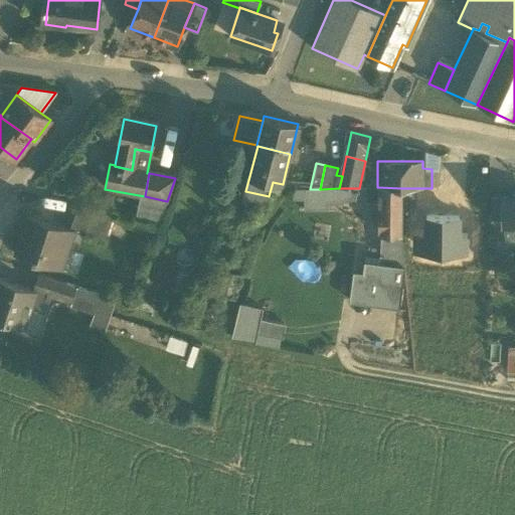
[(401,234),(401,188),(378,187),(378,209),(372,209),(372,218),(379,218),(379,234),(383,234),(401,234)]
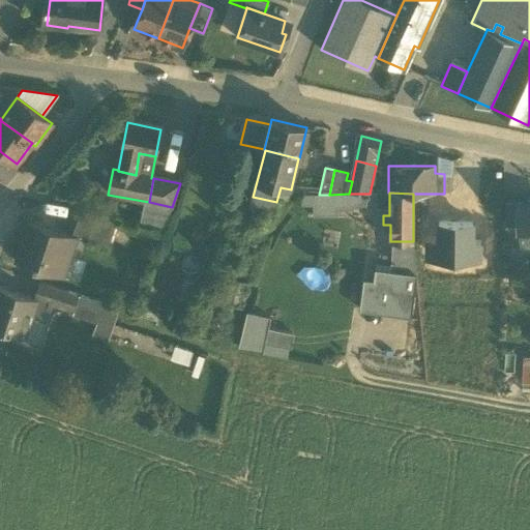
[(312,204),(312,217),(335,216),(335,210),(352,210),(352,206),(364,205),(367,194),(349,194),(329,195),(319,195),(299,195),(299,204),(312,204)]
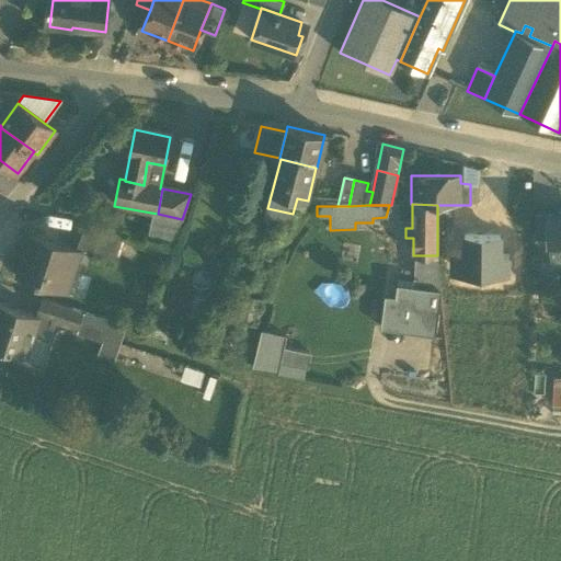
[(289,227),(293,214),(267,208),(264,220),(289,227)]
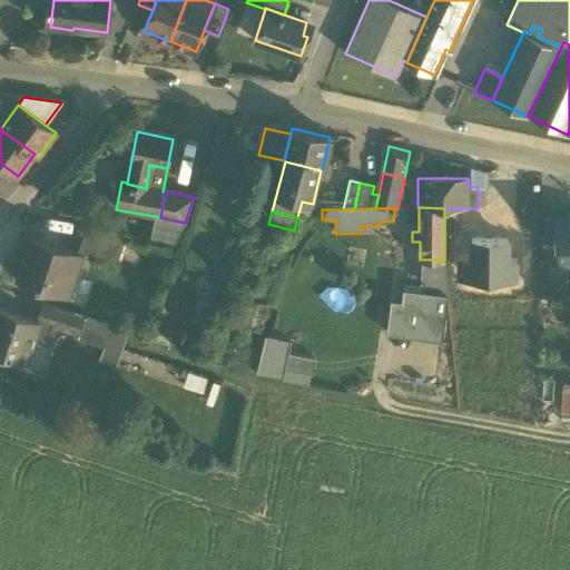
[(177,248),(185,223),(160,217),(154,216),(149,244),(177,248)]
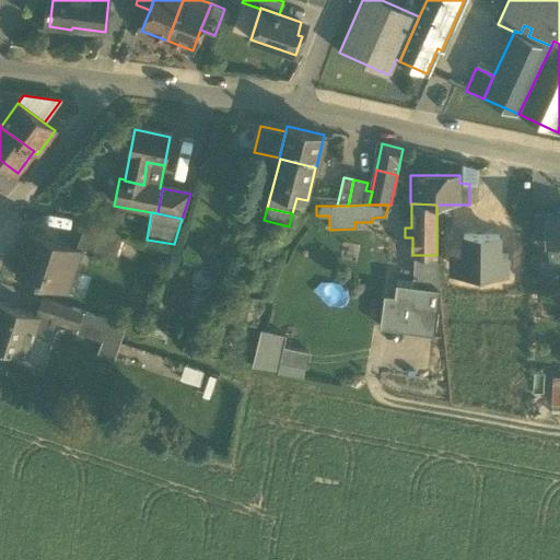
[(532,237),(545,237),(546,213),(533,213),(532,237)]
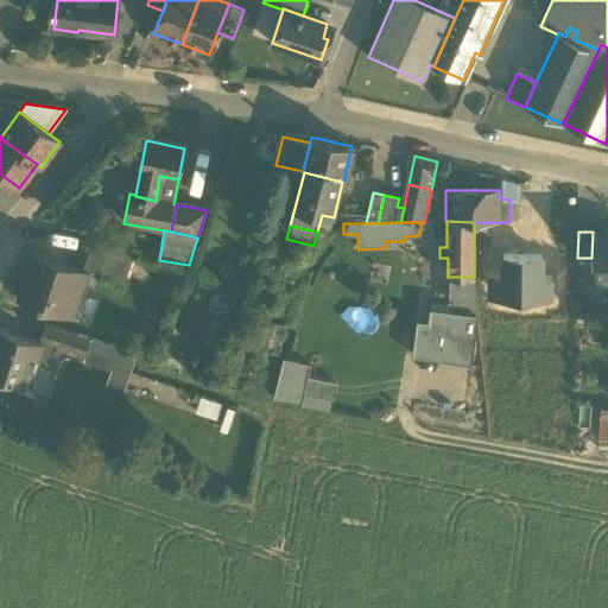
[(607,266),(607,232),(593,232),(591,258),(591,266),(595,266),(607,266)]
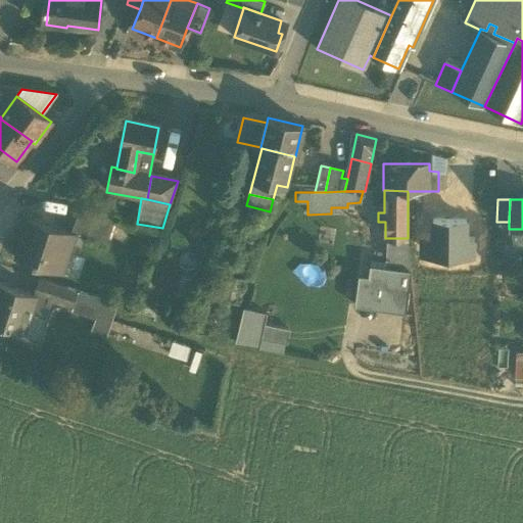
[(83,235),(106,243),(114,217),(84,206),(75,233),(83,235)]
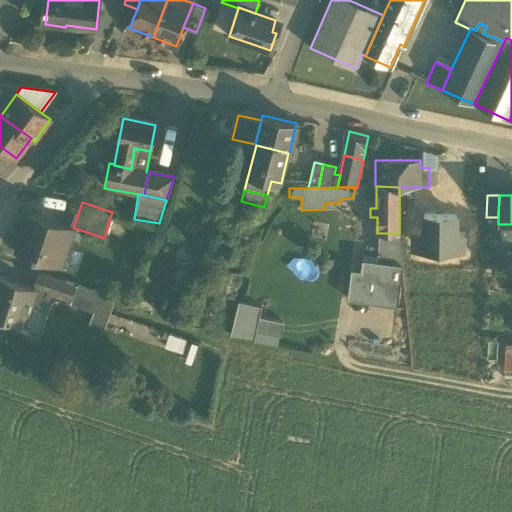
[(18,252),(57,265),(70,227),(31,214),(18,252)]
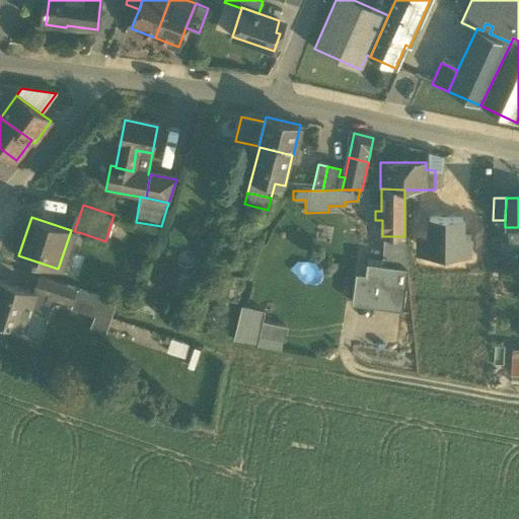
[(430,237),(429,255),(461,255),(462,237),(462,219),(430,218),(430,237)]
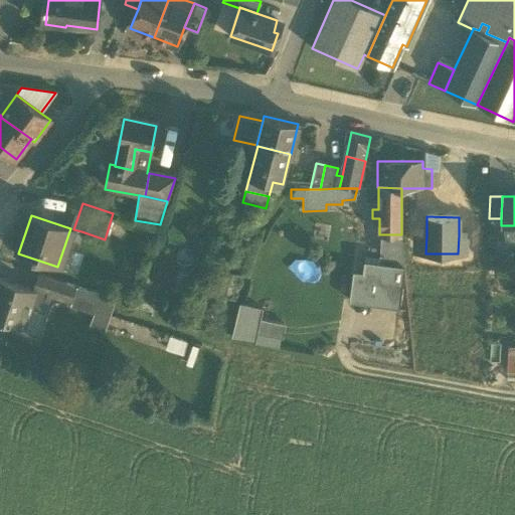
[(514,240),(514,225),(504,225),(504,241),(514,240)]
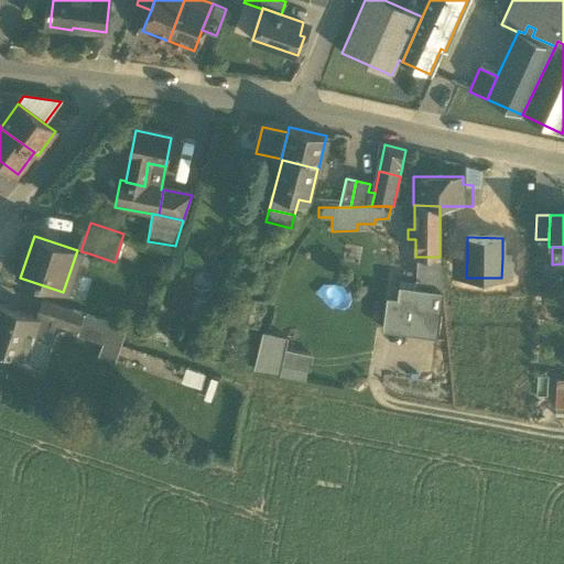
[(75,296),(89,253),(80,251),(77,250),(63,292),(75,296)]
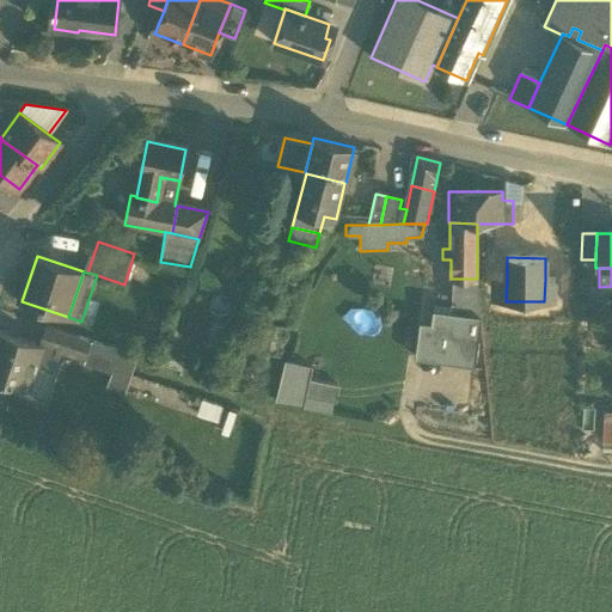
[(453,314),(481,318),(477,279),(456,279),(453,314)]
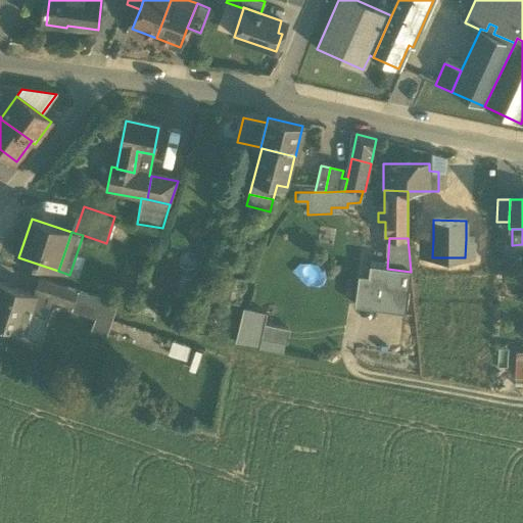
[(432,257),(433,239),(421,239),(421,257),(432,257)]
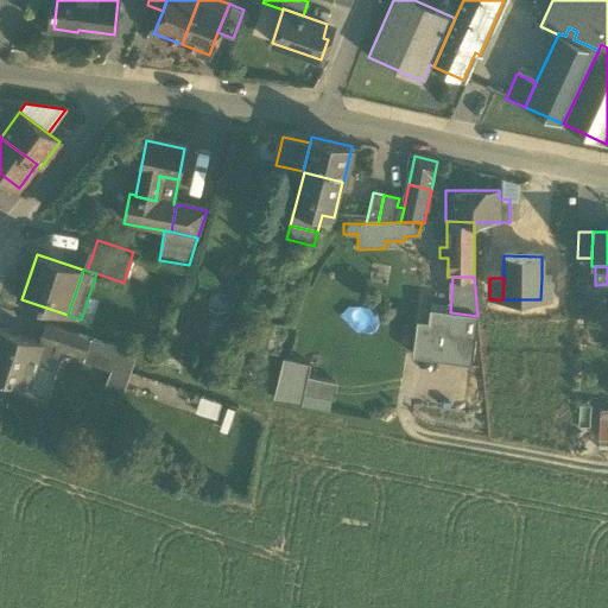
[(416,356),(458,361),(462,335),(475,336),(477,316),(450,312),(434,311),(431,329),(418,328),(416,356)]
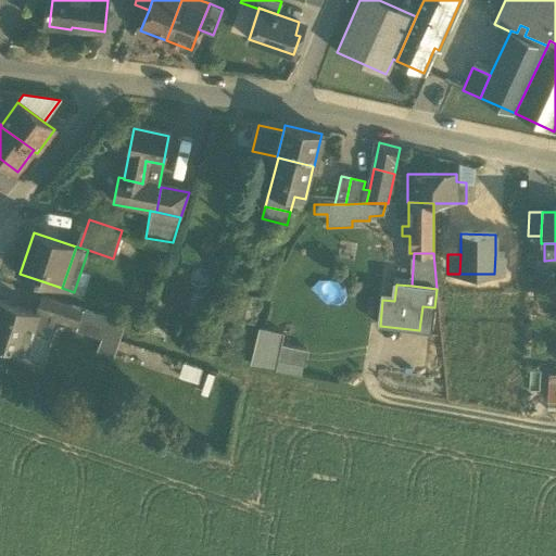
[(53,320),(67,325),(74,306),(45,297),(39,313),(38,315),(53,320)]
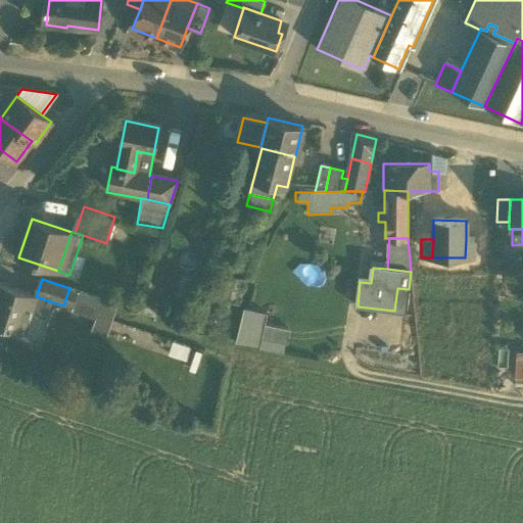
[(161,285),(148,280),(140,304),(154,308),(161,285)]
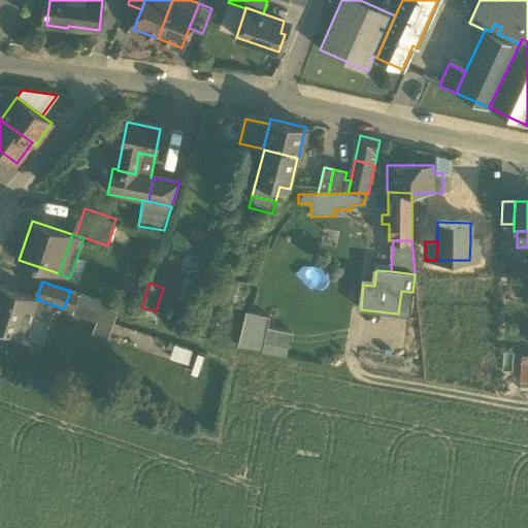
[(24,336),(31,316),(36,299),(37,297),(0,284),(0,327),(1,328),(1,329),(24,336)]
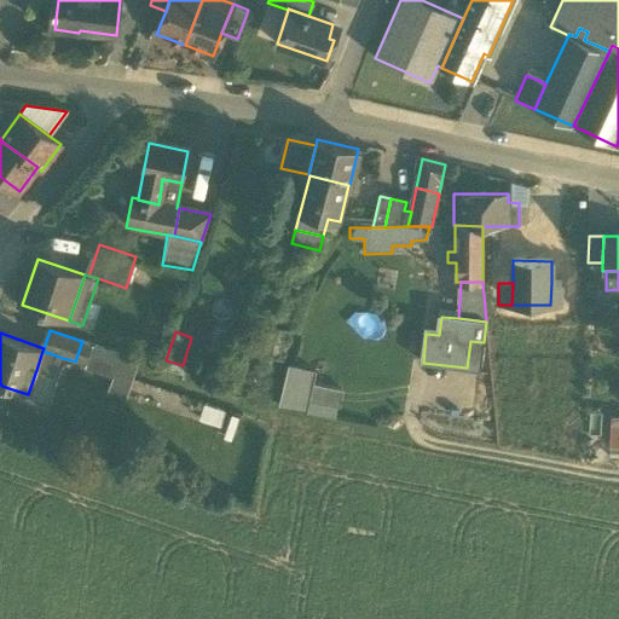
[(75,362),(87,366),(96,345),(82,340),(82,341),(75,362)]
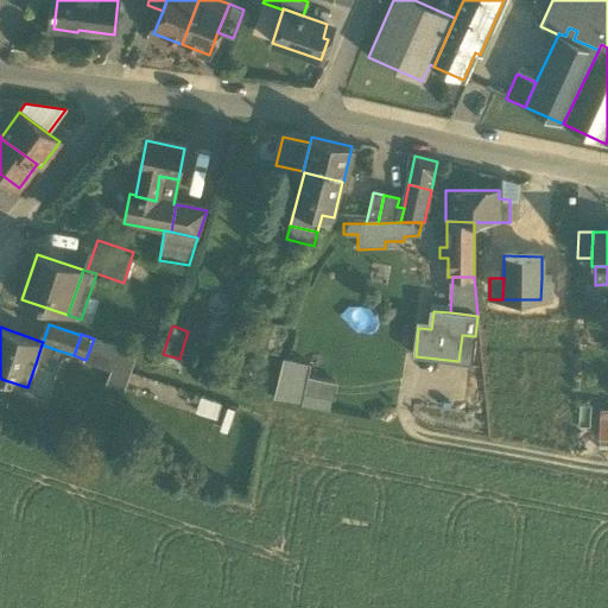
[(458,361),(472,363),(475,336),(462,335),(458,361)]
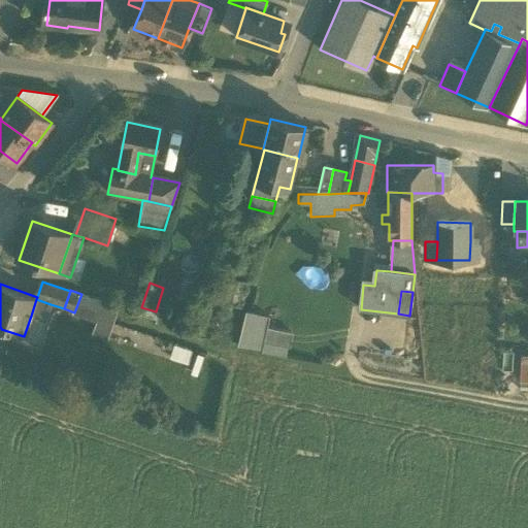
[(100,321),(106,302),(81,294),(74,312),(97,320),(100,321)]
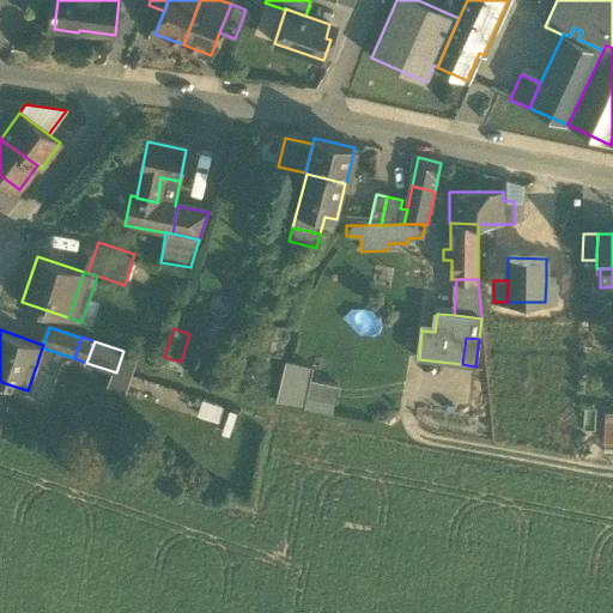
[(59,353),(42,347),(36,366),(53,372),(59,353)]
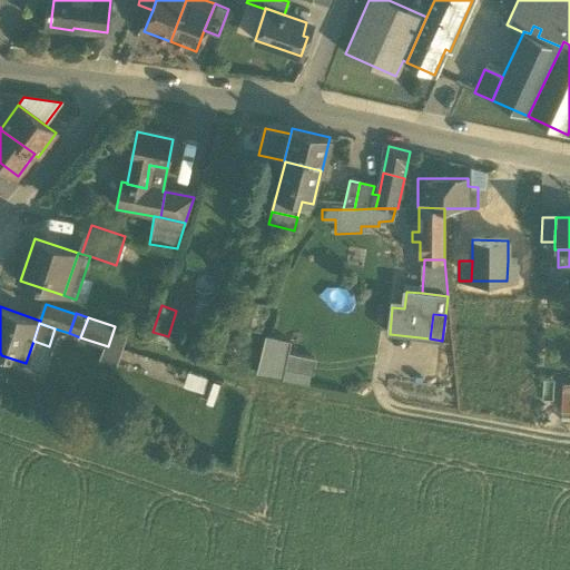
[(108,346),(121,351),(128,331),(115,326),(108,346)]
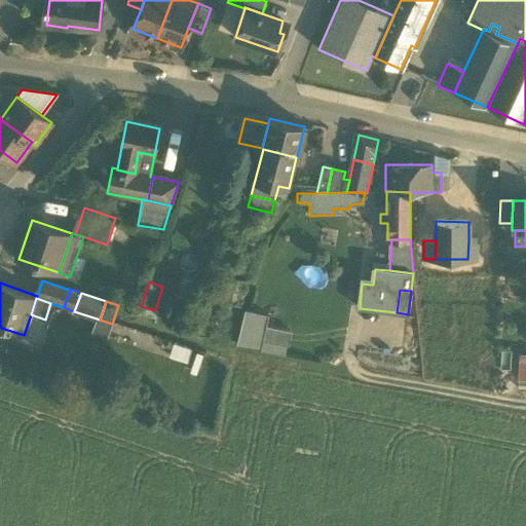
[(268,314),(247,309),(236,344),(260,348),(262,340),(265,326),(268,314)]
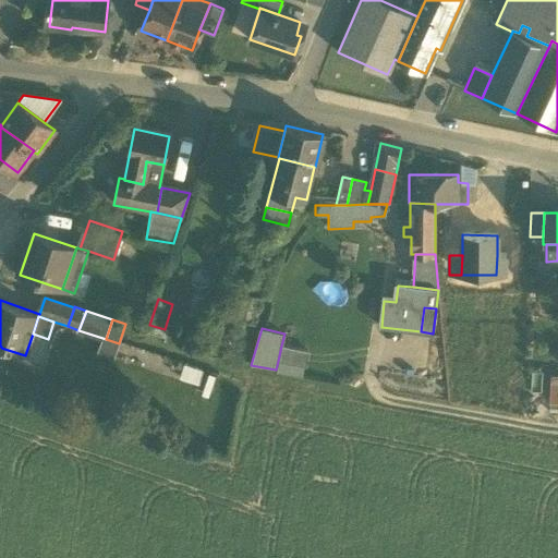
[(114,359),(119,343),(106,339),(102,338),(97,353),(114,359)]
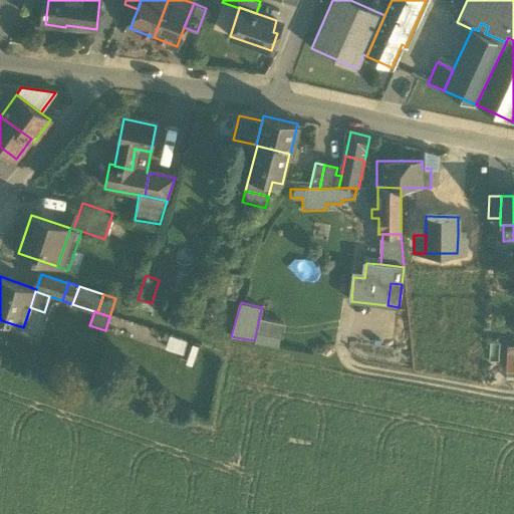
[(284,323),(259,318),(256,332),(280,337),(282,337),(284,323)]
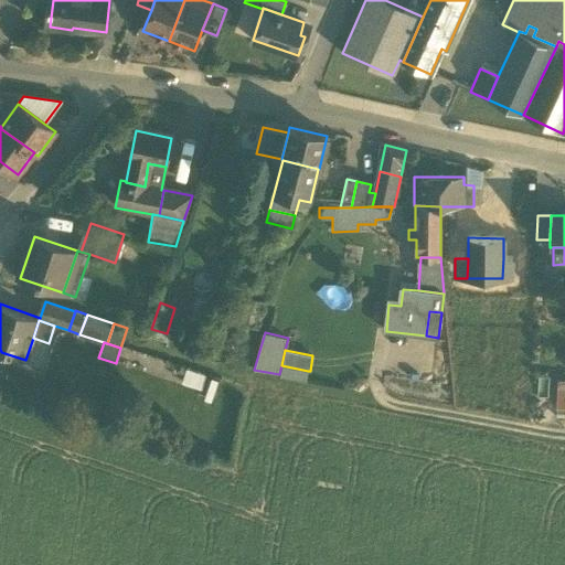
[(307,380),(308,371),(281,365),(279,374),(307,380)]
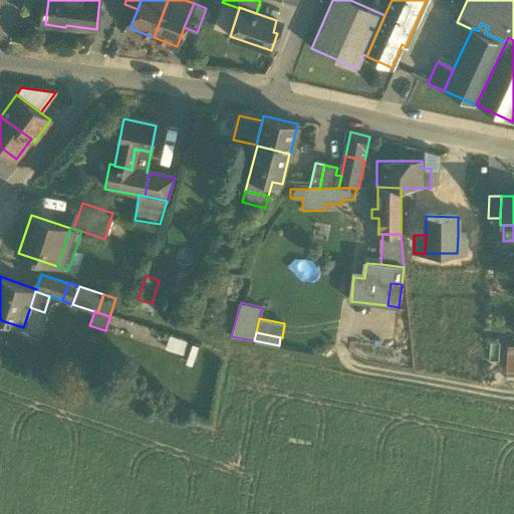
[(188,341),(169,334),(165,347),(184,353),(188,341)]
